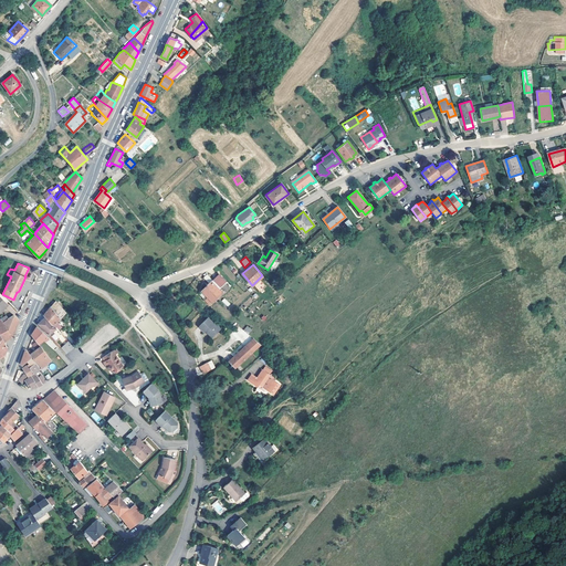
[(220,273),(212,280),(220,287),(220,289),(228,282),(220,273)]
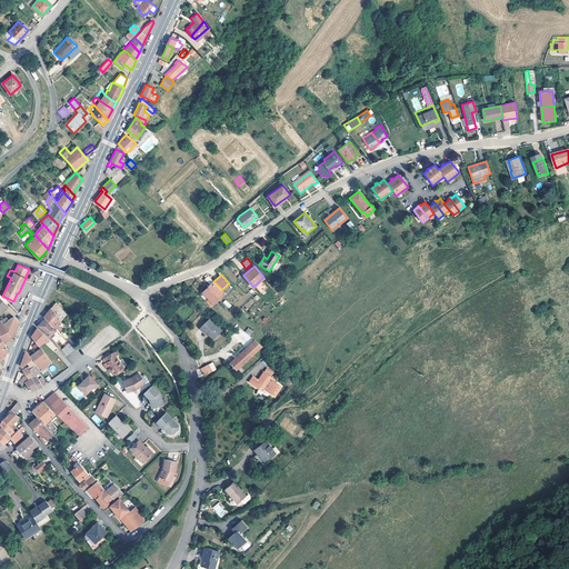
[(223,295),(213,285),(209,288),(208,287),(202,292),(209,299),(206,301),(210,307),(223,295)]
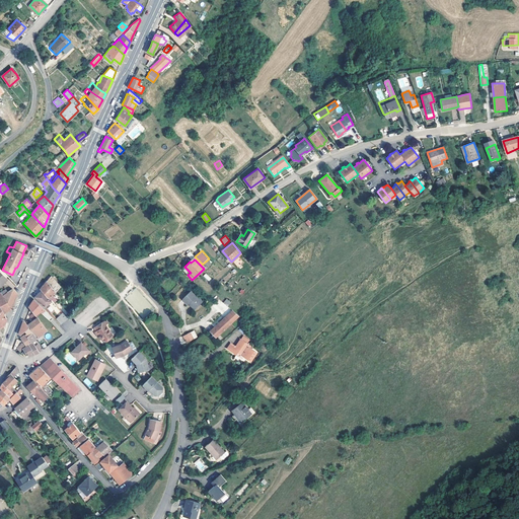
[(42,290),(52,300),(54,303),(56,300),(52,295),(59,288),(50,277),(46,281),(42,287),(40,288),(42,290)]
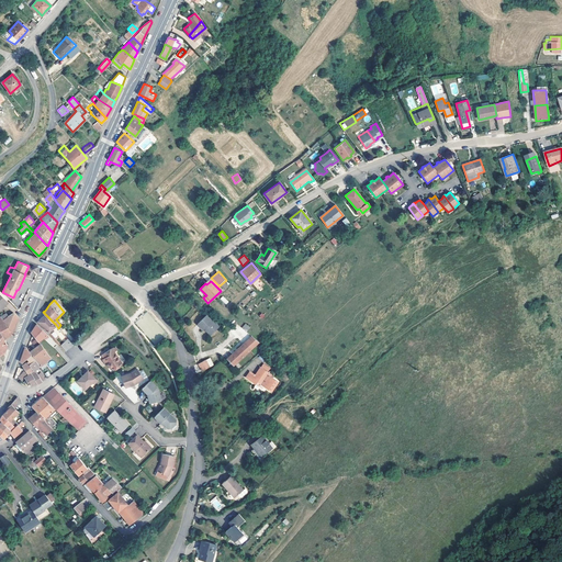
[(8,316),(2,319),(11,334),(19,317),(13,313),(8,316)]
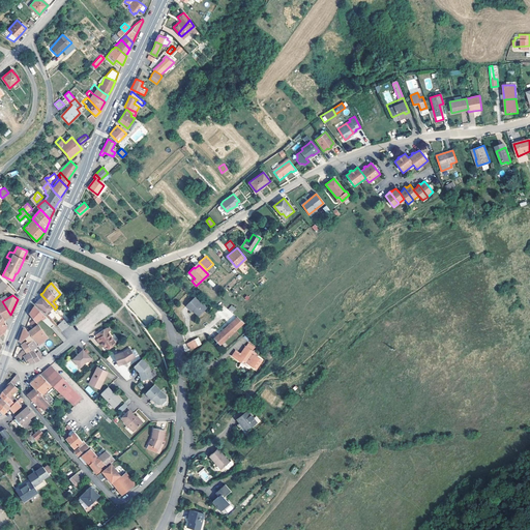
[(46,313),(53,306),(42,296),(35,302),(46,313)]
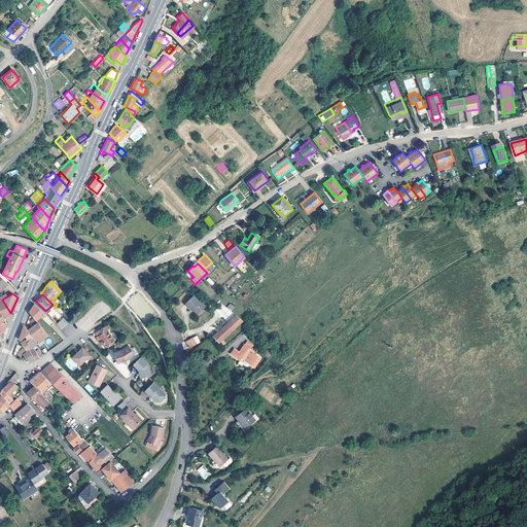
[(196,314),(201,310),(204,307),(199,301),(198,301),(192,295),(188,299),(184,303),(189,309),(190,308),(192,309),(191,310),(196,314)]
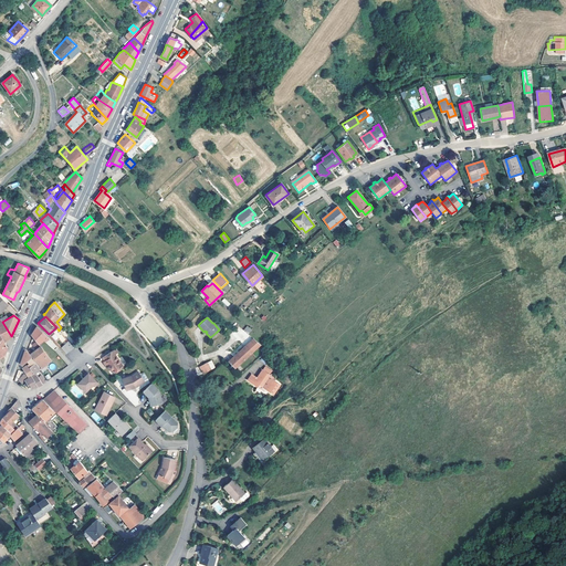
[(2,322),(1,318),(0,318),(0,334),(0,335),(4,341),(6,339),(11,336),(2,322)]
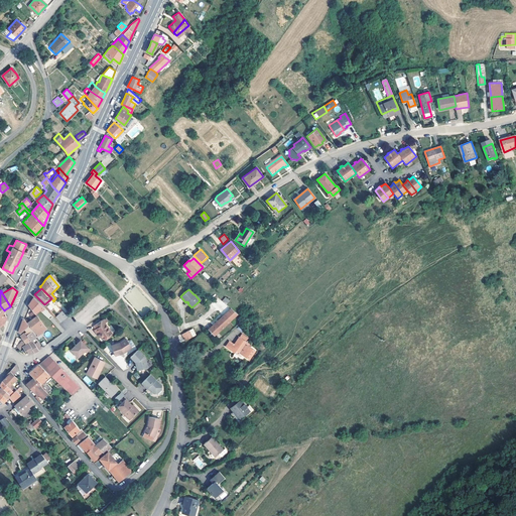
[(40,304),(33,297),(32,298),(28,304),(35,313),(39,310),(41,308),(45,313),(47,311),(40,304)]
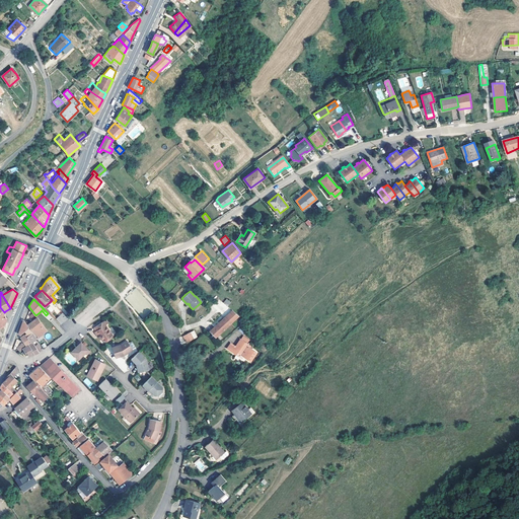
[(9,321),(4,312),(0,307),(0,306),(0,326),(4,324),(9,321)]
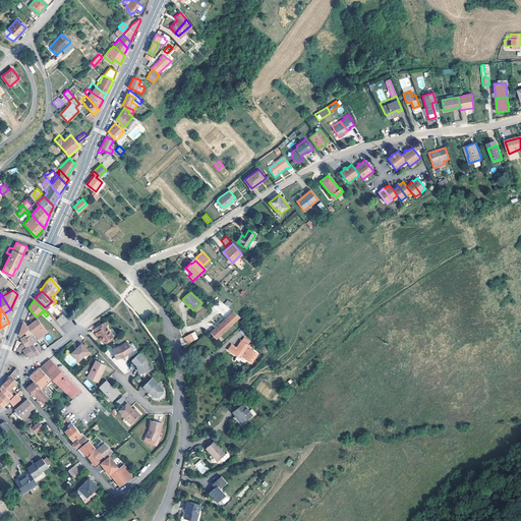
[(234,311),(230,314),(211,333),(216,339),(236,321),(240,317),(235,312),(234,311)]
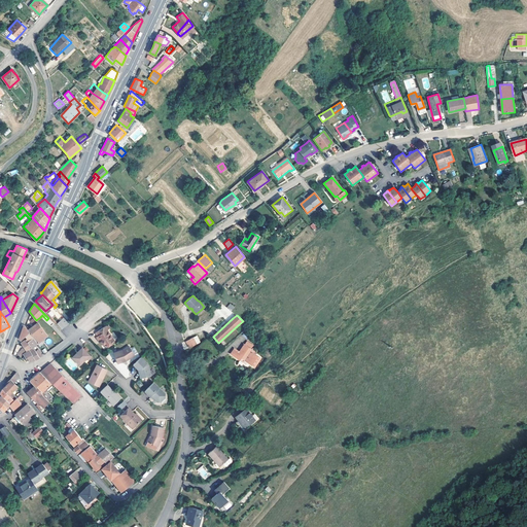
[(68,322),(64,317),(57,323),(62,329),(68,322)]
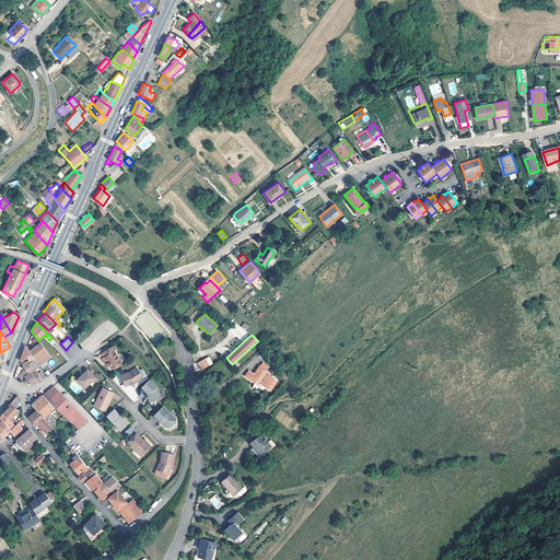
[(34,359),(38,365),(50,357),(39,342),(28,350),(30,352),(34,359)]
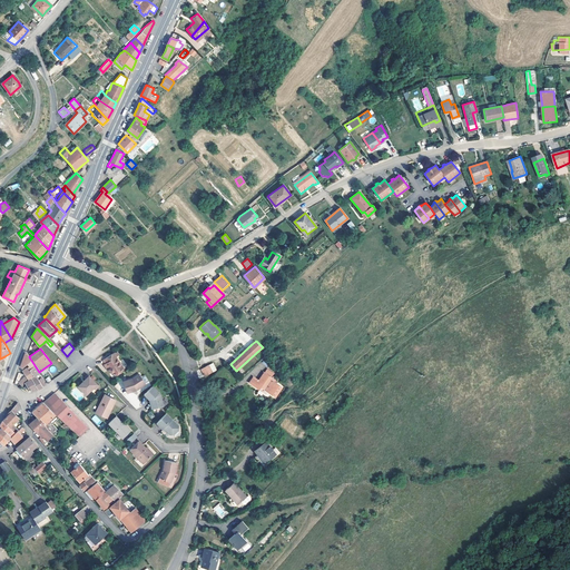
[(28,361),(30,359),(29,356),(26,351),(20,366),(21,367),(22,367),(26,364),(27,362),(28,361)]
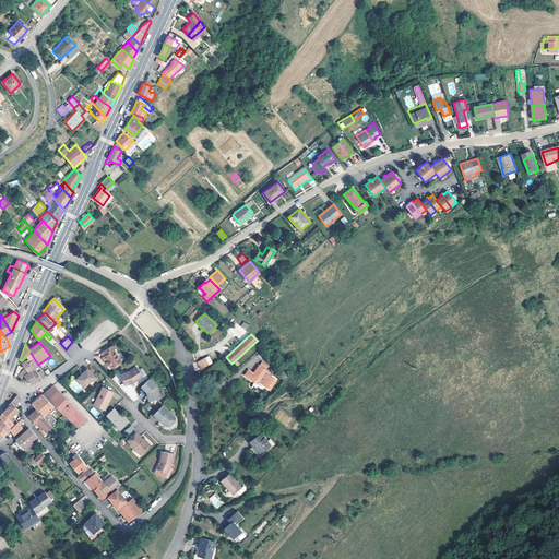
[(116,348),(114,345),(113,346),(111,346),(100,353),(103,356),(102,357),(104,361),(107,359),(108,361),(106,363),(109,366),(110,365),(114,368),(119,365),(118,365),(121,363),(113,351),(116,348)]
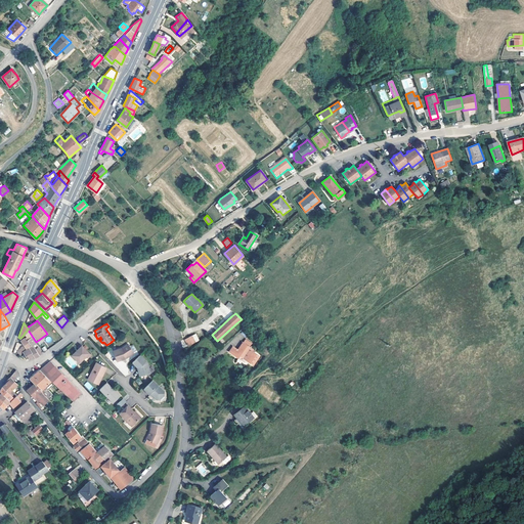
[(32,336),(28,330),(26,332),(25,333),(27,335),(26,337),(32,345),(35,349),(37,348),(34,344),(36,342),(32,336)]
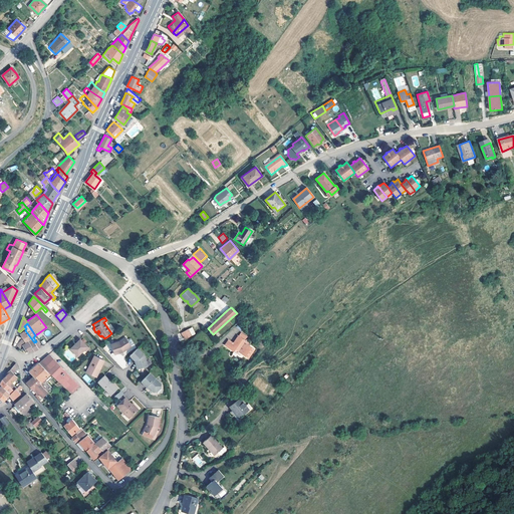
[(182,331),(185,338),(192,334),(191,332),(189,328),(182,331)]
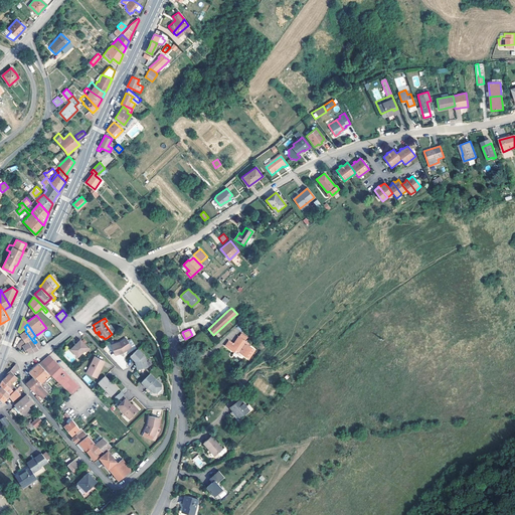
[(25,341),(24,342),(23,344),(24,345),(23,345),(28,353),(32,351),(34,350),(28,341),(31,339),(25,331),(20,334),(21,336),(25,341)]
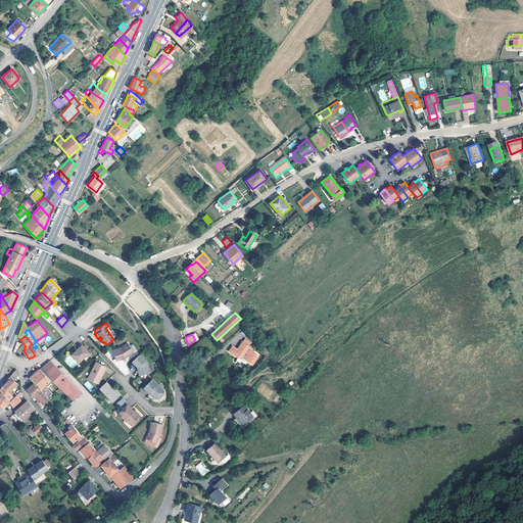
[(243,342),(242,341),(237,348),(232,345),(228,351),(237,358),(238,355),(252,365),(258,355),(251,350),(247,348),(249,346),(251,343),(245,339),(243,342)]
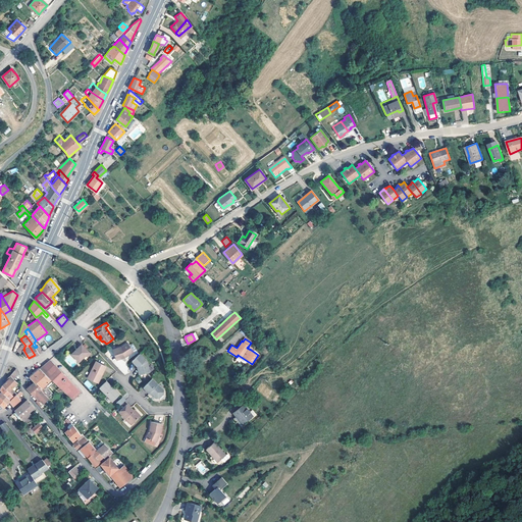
[(91,354),(81,343),(76,346),(79,348),(71,354),(79,361),(86,355),(88,357),(91,354)]
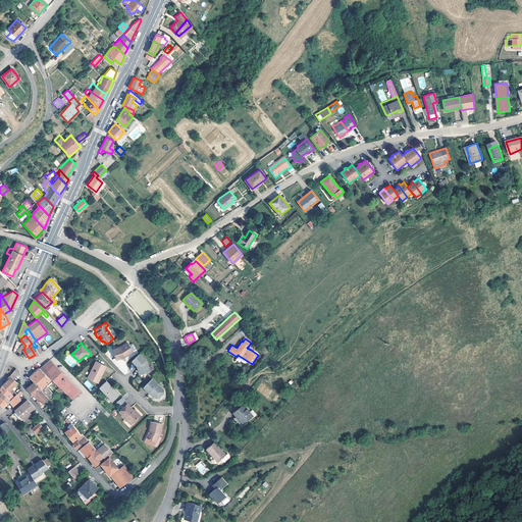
[(134,351),(127,343),(121,348),(113,349),(116,359),(126,357),(134,351)]
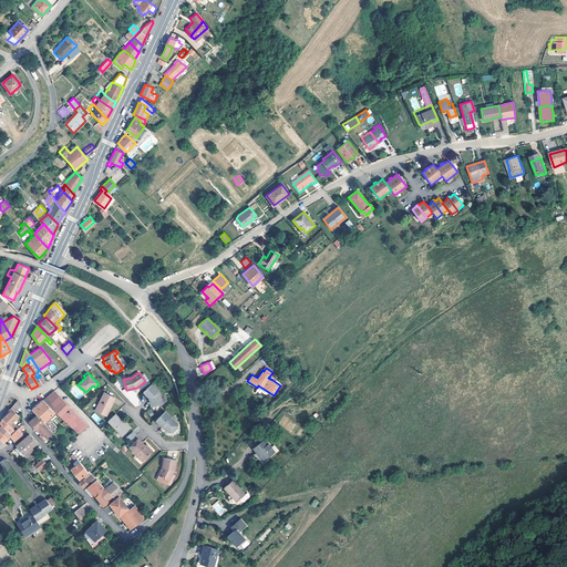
[(41,375),(40,377),(38,378),(34,373),(31,375),(38,385),(41,384),(45,382),(41,375)]
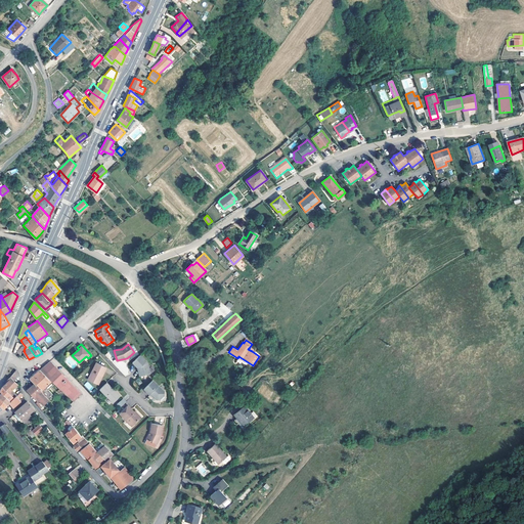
[(24,350),(25,348),(23,346),(16,352),(18,354),(24,350)]
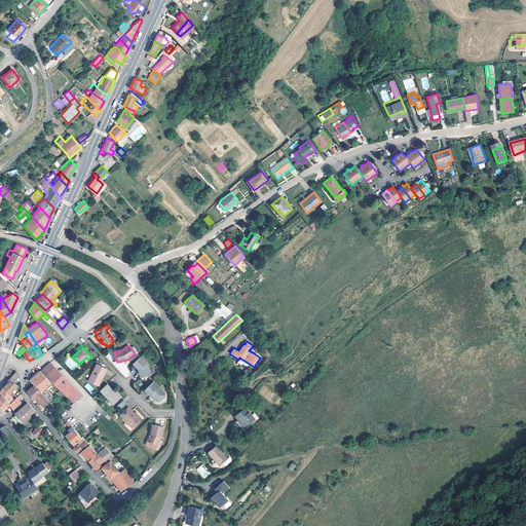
[(148,364),(141,357),(133,364),(138,369),(139,377),(150,375),(148,364)]
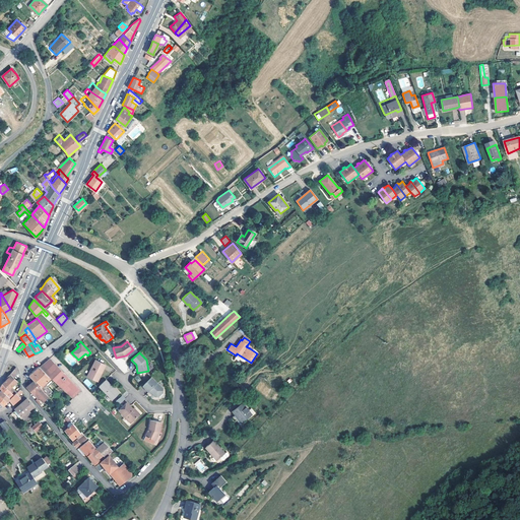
[(105,365),(94,360),(86,376),(98,381),(102,373),(101,373),(105,365)]
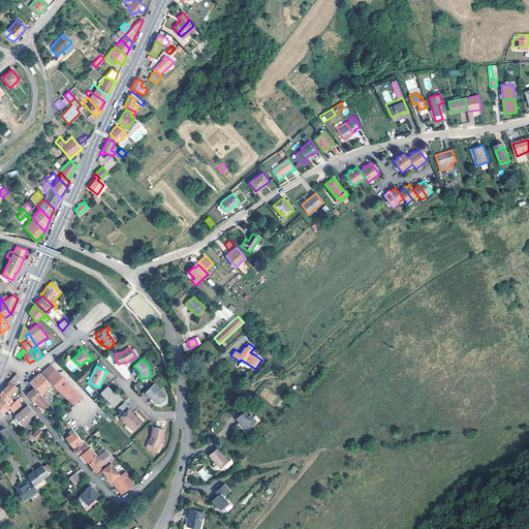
[(56,369),(45,378),(51,384),(51,383),(62,393),(67,398),(73,404),(82,397),(71,385),(56,369)]
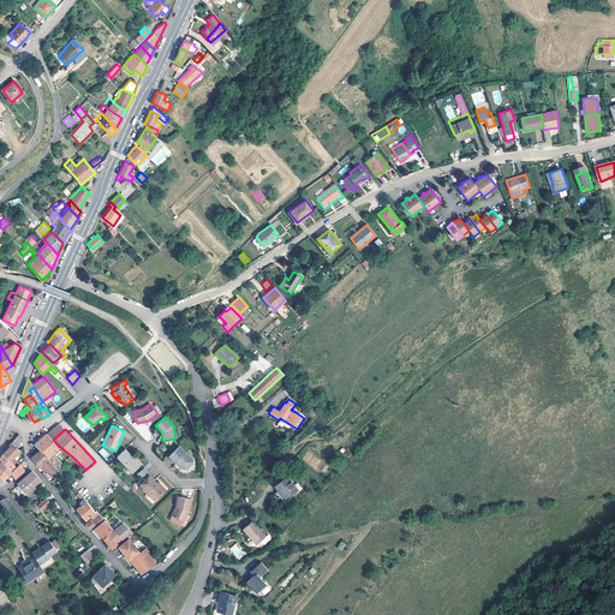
[(3,454),(11,461),(13,458),(19,451),(18,449),(16,446),(22,440),(21,437),(18,434),(15,439),(7,447),(9,448),(3,454)]
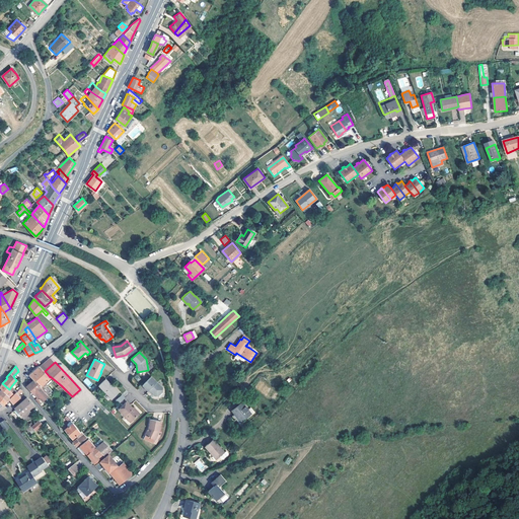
[(58,398),(66,390),(61,385),(50,376),(50,377),(45,371),(40,366),(33,371),(28,375),(33,379),(47,393),(48,395),(53,391),(58,398)]
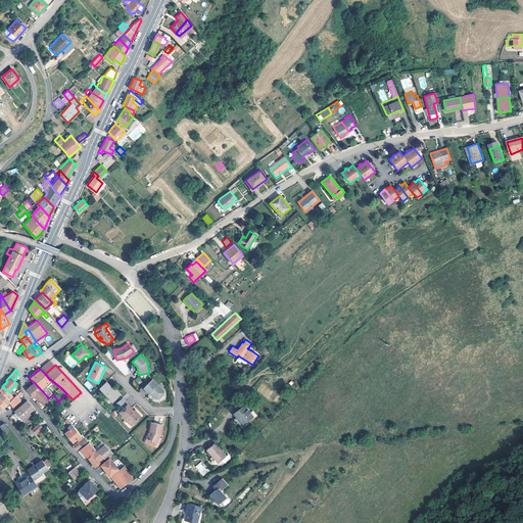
[(153,381),(152,379),(143,387),(149,393),(150,392),(152,394),(156,398),(158,398),(163,393),(163,391),(158,385),(155,382),(153,381)]
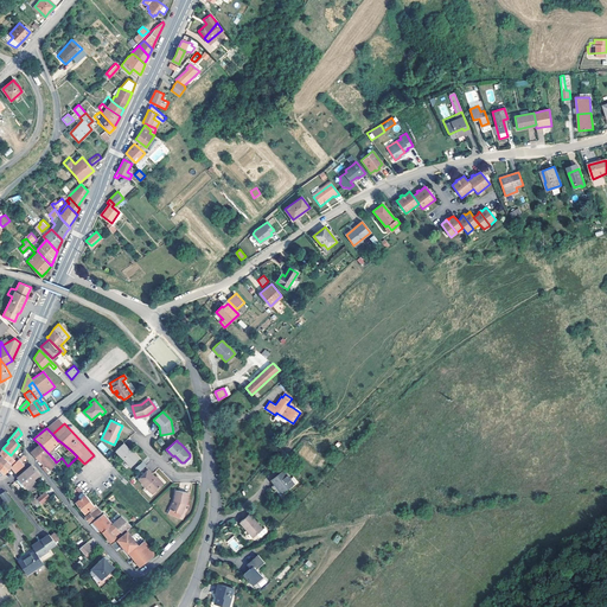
[(101,442),(97,447),(104,453),(108,448),(101,442)]
